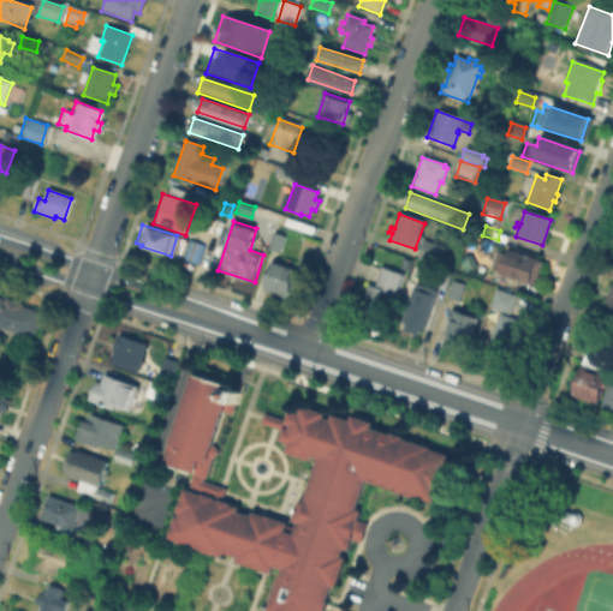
[(284,238),(278,255),(267,250),(273,233),(284,238)]
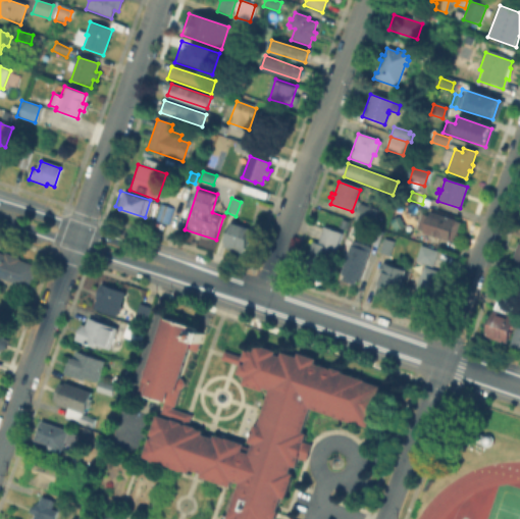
[(169,209),(157,205),(151,221),(163,225),(169,209)]
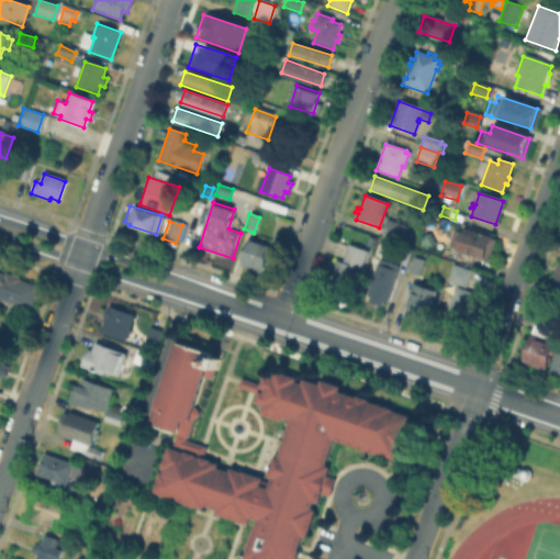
[(405,226),(400,244),(381,237),(385,221),(405,226)]
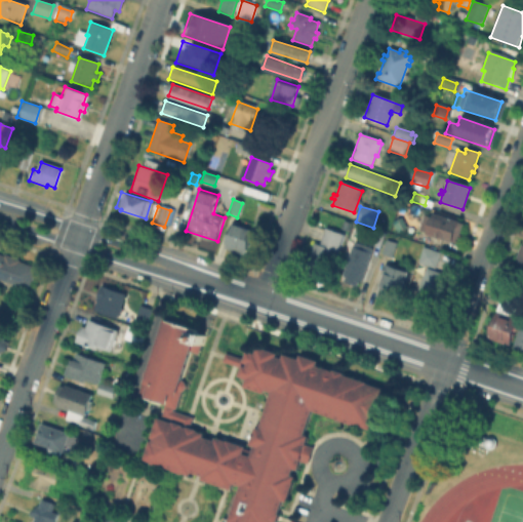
[(463,225),(455,244),(452,243),(452,244),(426,235),(433,214),(463,225)]
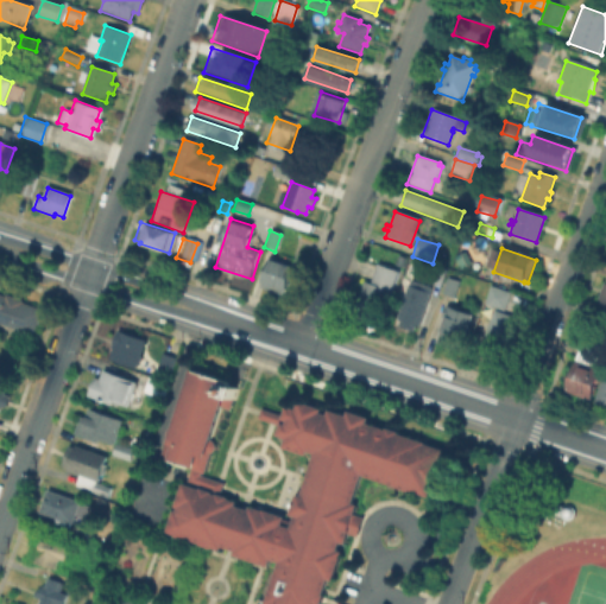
[(292,269),(284,292),(283,291),(282,296),(260,288),(262,284),(260,283),(269,259),(277,261),(276,264),(292,269)]
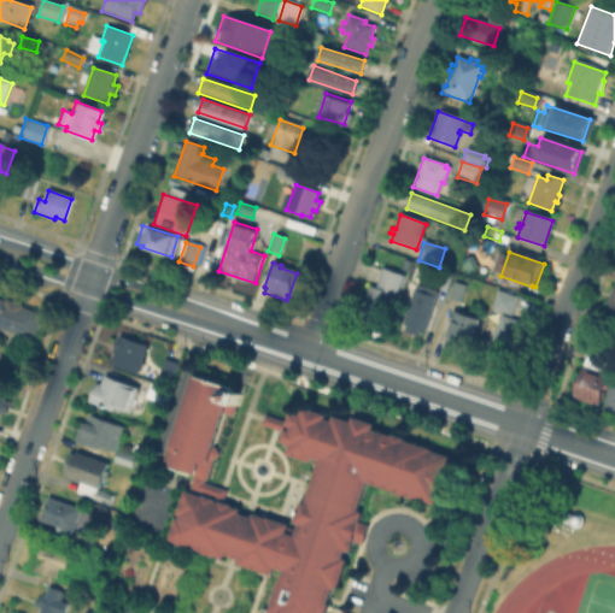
[(404,277),(391,314),(386,313),(380,330),(357,322),(369,287),(376,289),(384,269),(404,277)]
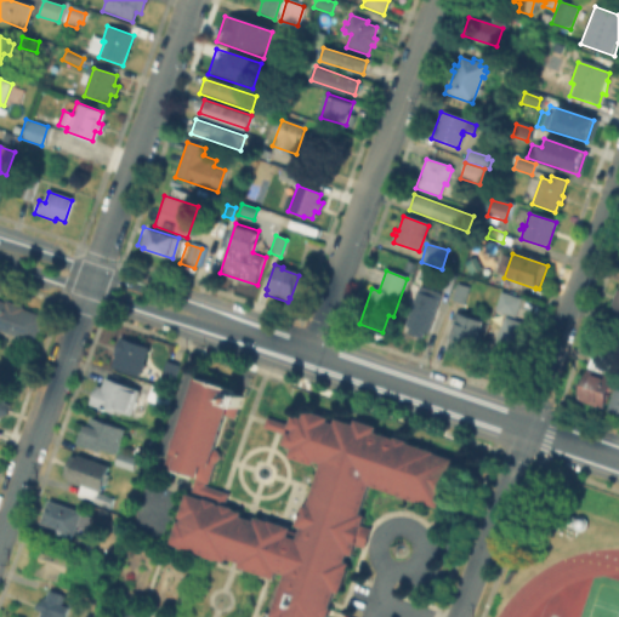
[(455,276),(450,293),(437,290),(443,273),(455,276)]
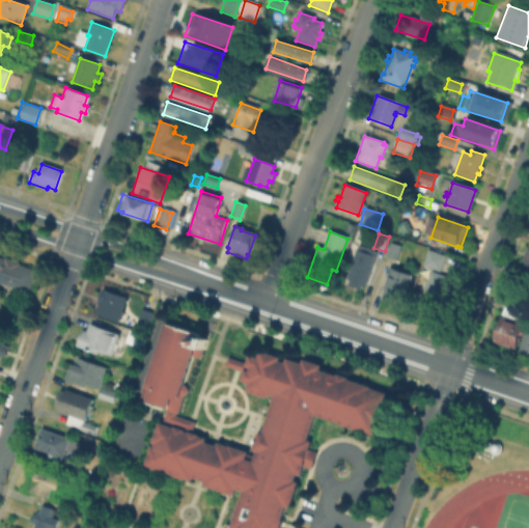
[(400,246),(395,261),(385,257),(390,243),(400,246)]
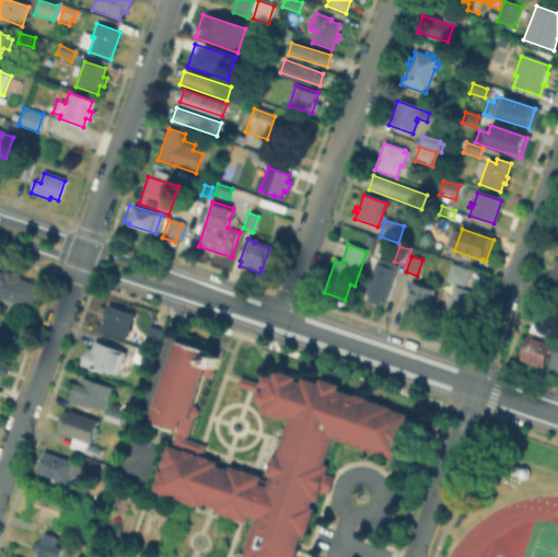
[(397,266),(385,303),(382,301),(381,305),(368,302),(370,296),(365,294),(378,259),(397,266)]
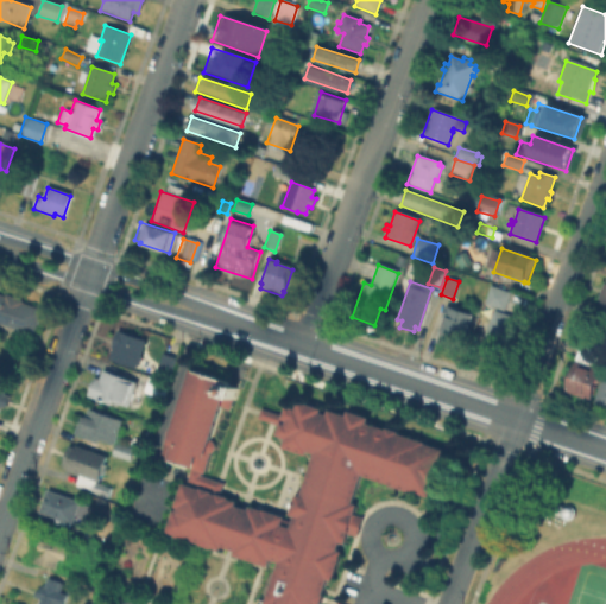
[(510,293),(504,311),(484,304),(490,287),(510,293)]
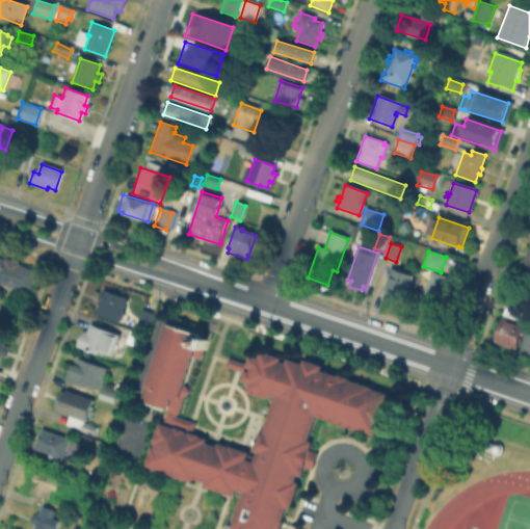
[(0,259),(4,261),(5,260),(20,264),(19,266),(37,272),(29,295),(0,285),(0,259)]
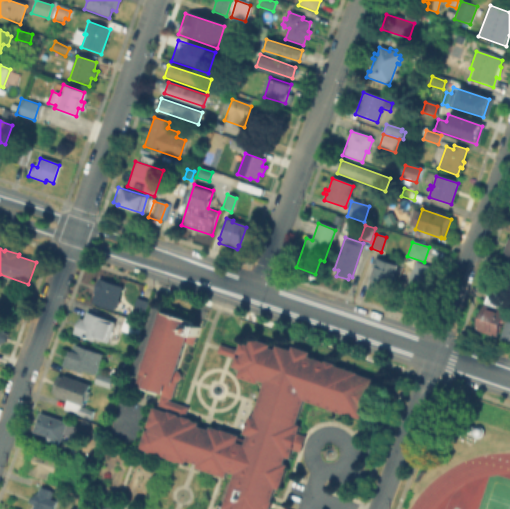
[(398,266),(388,297),(368,290),(375,270),(372,269),(375,259),(398,266)]
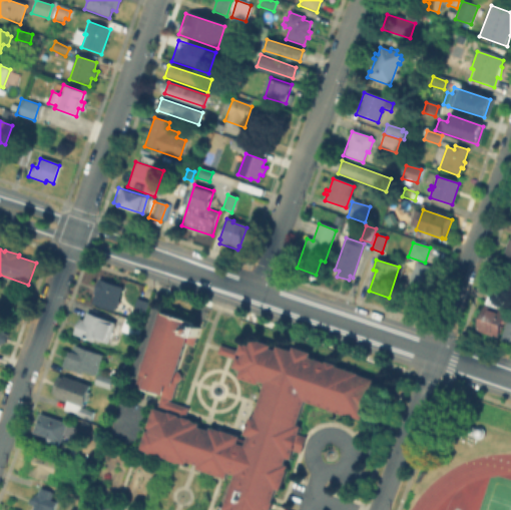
[(435,270),(424,299),(405,291),(417,263),(435,270)]
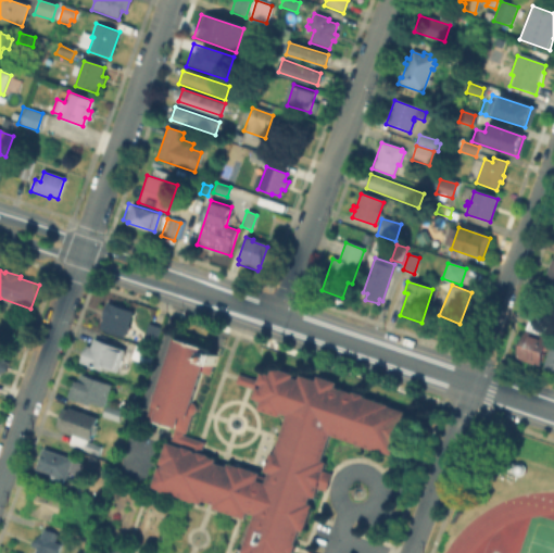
[(129,327),(127,332),(126,331),(124,339),(99,329),(102,319),(101,319),(106,303),(133,313),(127,326),(129,327)]
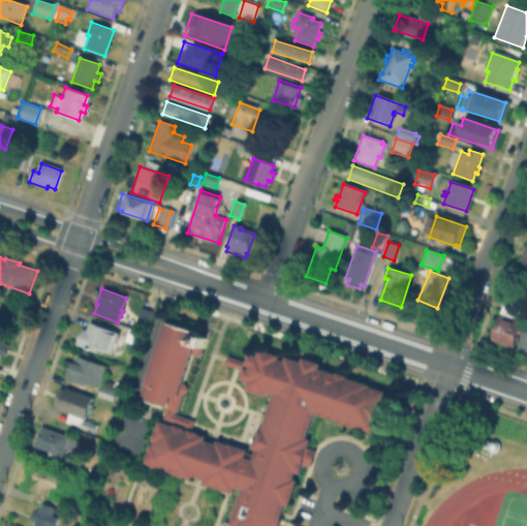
[(526,310),(514,350),(491,342),(503,303),(526,310)]
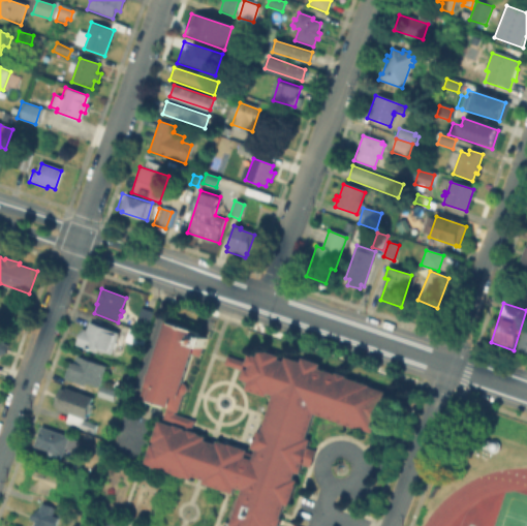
[(153,312),(147,328),(135,323),(142,308),(153,312)]
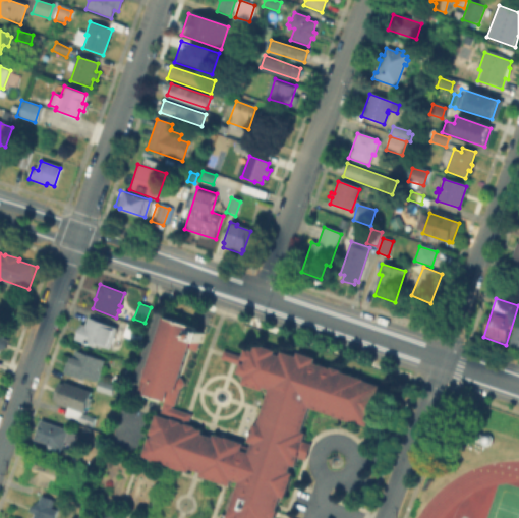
[(313,363),(329,368),(329,366),(341,370),(340,372),(364,381),(364,382),(380,387),(377,395),(381,396),(371,421),(368,420),(366,426),(307,407),(299,432),(303,433),(300,441),(307,443),(301,460),(295,457),(292,466),(288,465),(285,472),(289,473),(282,498),(277,496),(269,517),(224,517),(235,482),(229,480),(228,485),(196,475),(197,472),(186,469),(186,471),(138,456),(145,438),(148,439),(149,436),(146,435),(153,414),(156,415),(161,400),(146,394),(143,398),(133,394),(140,375),(138,373),(140,367),(142,368),(142,366),(146,367),(162,318),(202,331),(194,351),(187,349),(178,379),(180,379),(180,382),(179,387),(177,388),(171,406),(169,406),(169,408),(189,415),(186,425),(199,430),(198,434),(210,438),(211,435),(241,445),(239,451),(245,453),(248,443),(245,442),(251,424),(254,425),(265,393),(240,385),(243,377),(234,373),(237,365),(219,359),(222,350),(240,356),(242,349),(251,352),(253,344),(275,351),(274,354),(278,355),(279,352),(294,357),(296,352),(314,359),(313,363)]
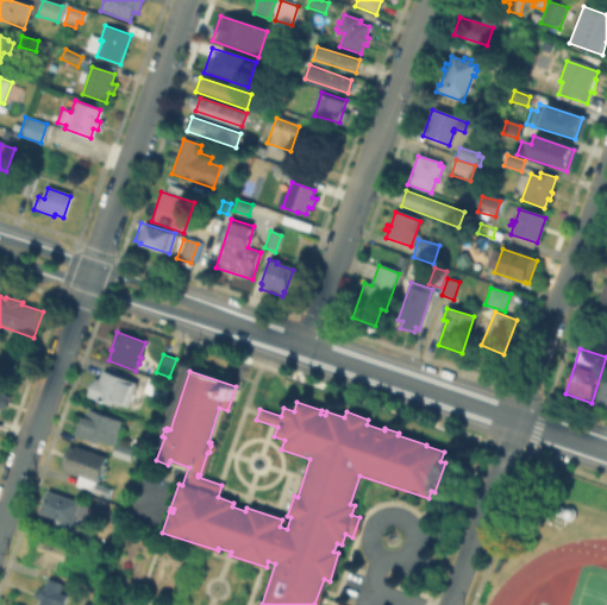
[(606,409),(595,405),(606,371),(606,409)]
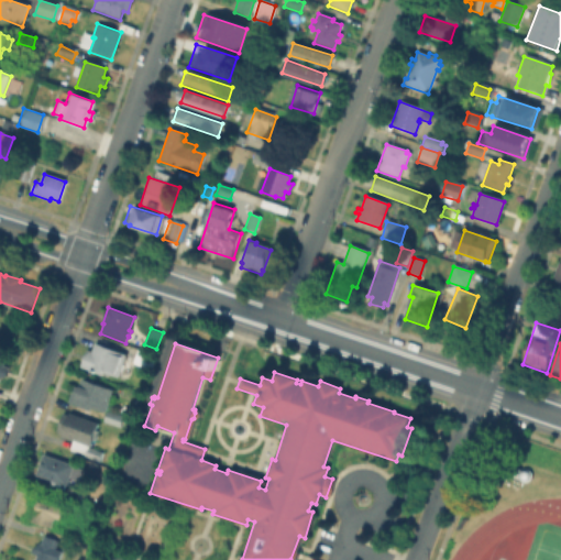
[(96,346),(125,355),(118,379),(106,374),(106,377),(81,369),(87,351),(92,353),(96,346)]
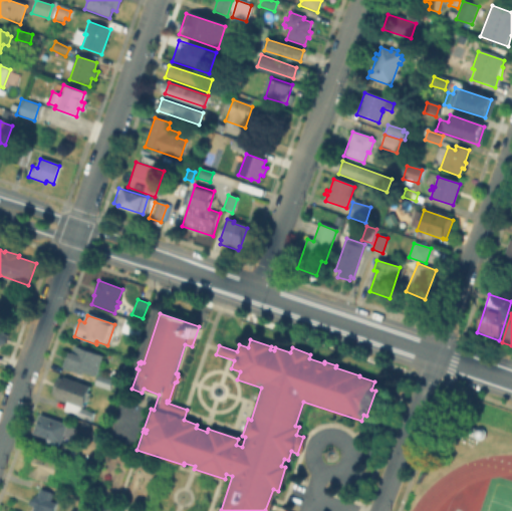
[(142,325),(138,338),(120,332),(125,320),(142,325)]
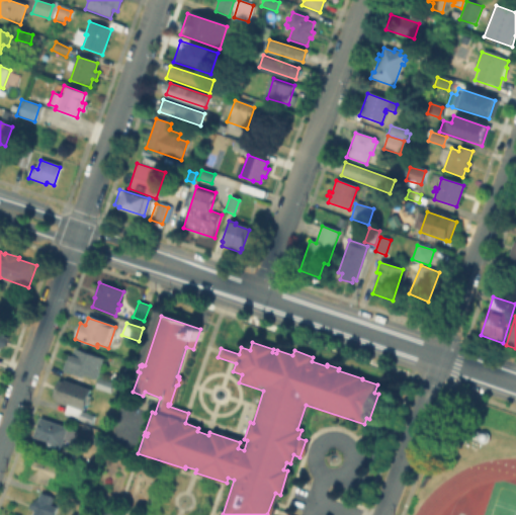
[(8,339),(4,348),(1,347),(0,349),(0,333),(5,335),(4,338),(8,339)]
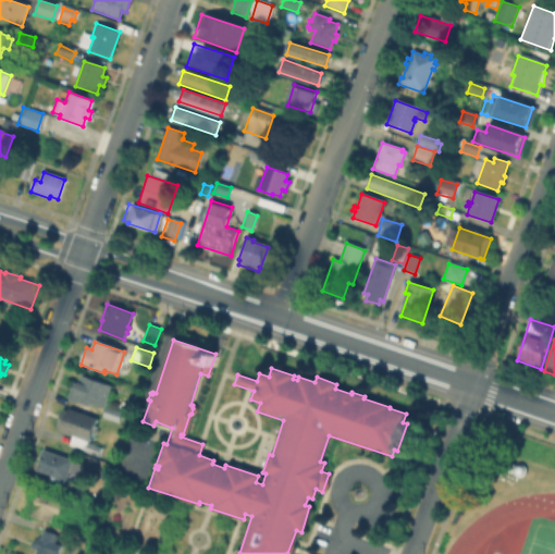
[(81,376),(112,388),(103,409),(89,404),(88,407),(66,399),(73,383),(77,385),(81,376)]
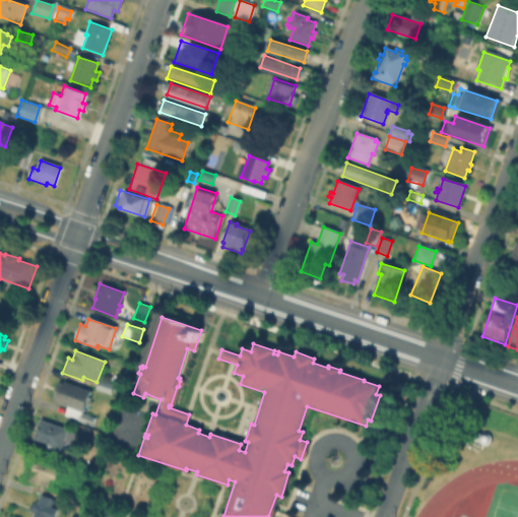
[(115,387),(111,396),(94,390),(99,381),(115,387)]
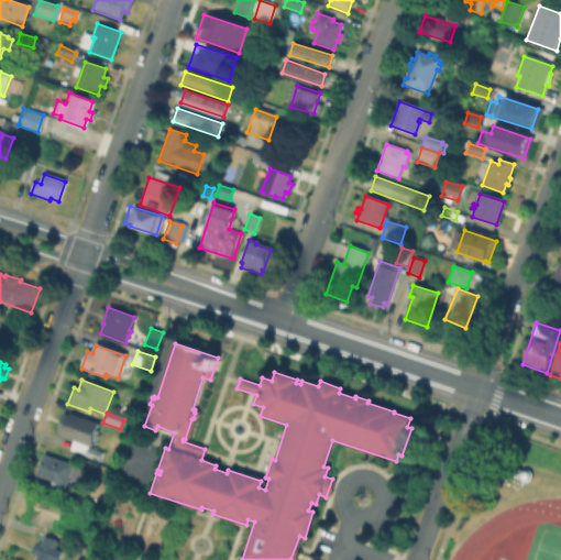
[(69,415),(99,425),(96,431),(97,432),(94,442),(92,442),(90,448),(89,447),(88,450),(101,454),(99,463),(84,458),(85,457),(69,451),(73,441),(56,435),(64,415),(69,416),(69,415)]
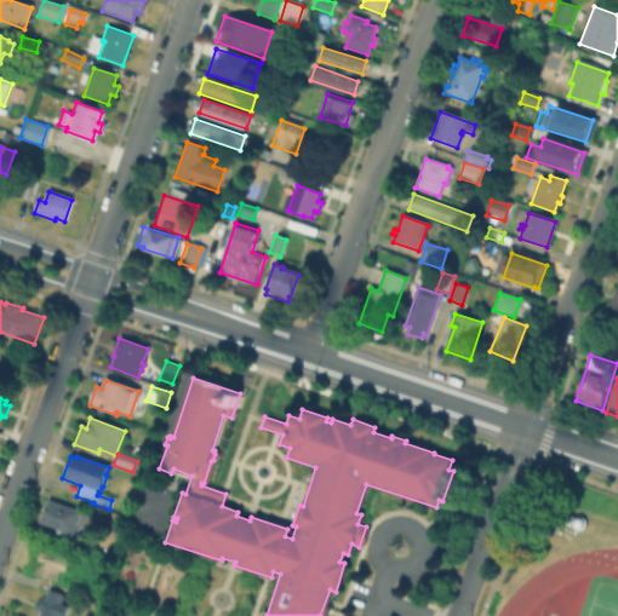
[(81,513),(74,535),(40,524),(49,501),(81,513)]
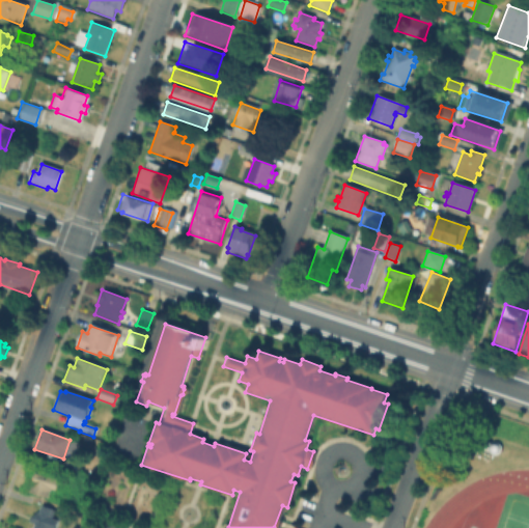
[(58,482),(55,492),(50,490),(47,499),(29,493),(32,483),(29,482),(32,473),(58,482)]
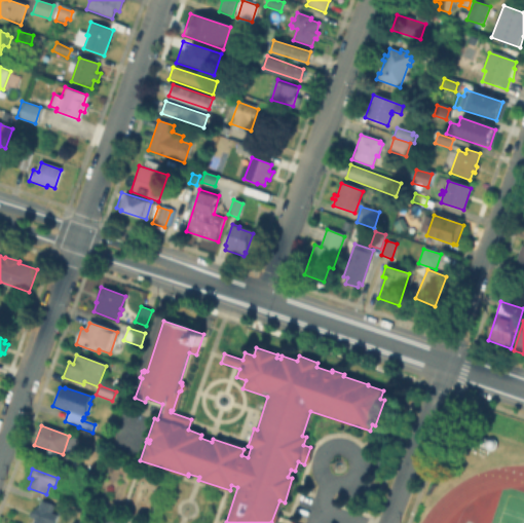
[(91,478),(87,488),(80,485),(84,475),(91,478)]
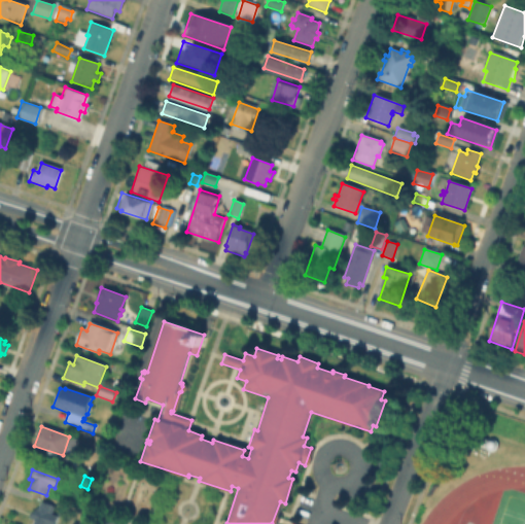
[(50,505),(47,514),(57,517),(55,523),(33,523),(34,521),(29,519),(31,513),(34,515),(35,510),(38,511),(41,502),(50,505)]
